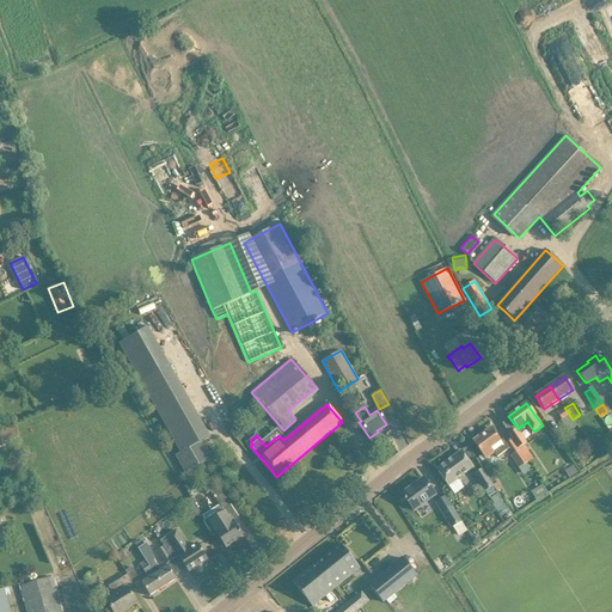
[(573,420),(564,408),(557,412),(565,424),(563,426),(568,432),(577,426),(573,420)]
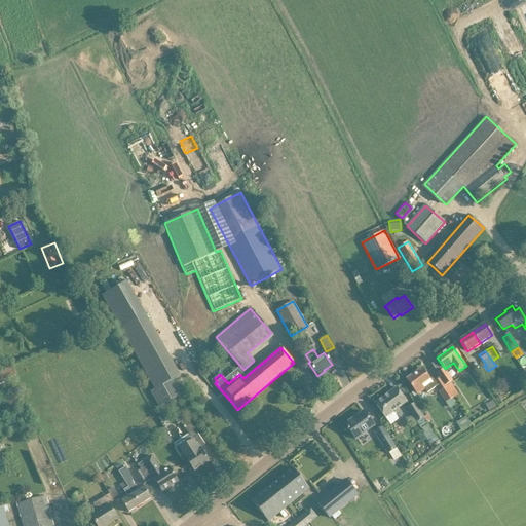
[(436,382),(433,377),(429,379),(422,369),(407,380),(415,390),(418,395),(424,389),(427,393),(438,386),(441,390),(439,391),(446,402),(450,409),(457,405),(440,378),(436,382)]
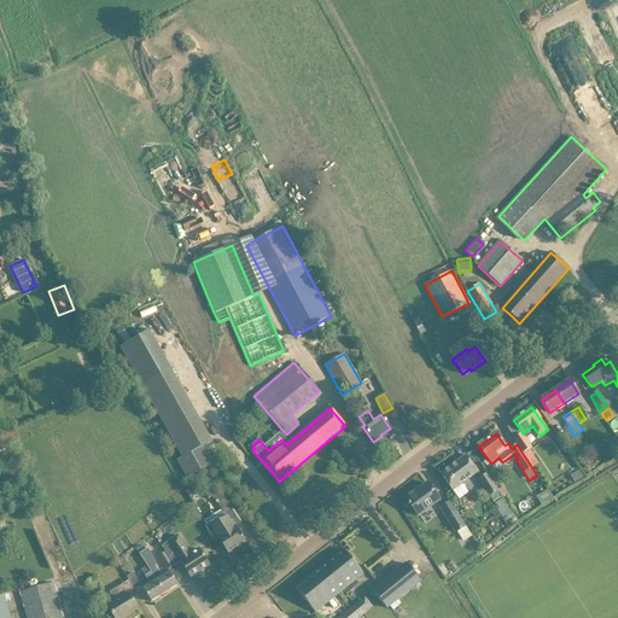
[(520,433),(514,438),(525,455),(530,461),(534,467),(538,464),(529,449),(531,447),(524,437),(523,438),(520,433)]
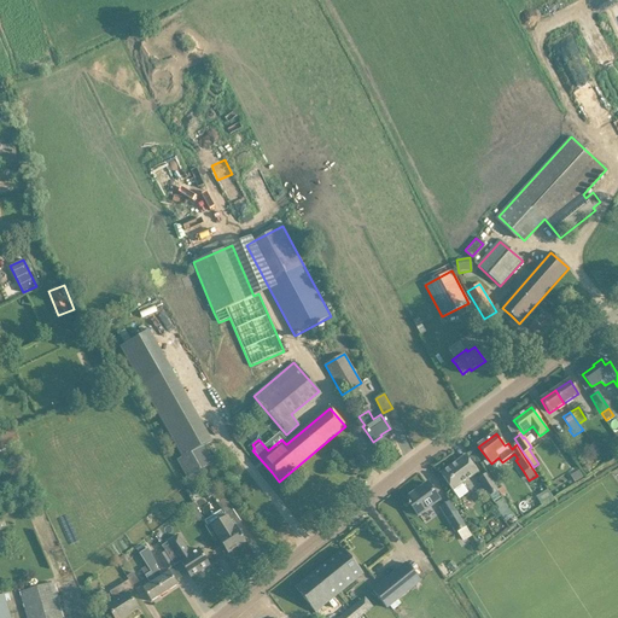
[(204,445),(176,460),(187,478),(214,464),(204,445)]
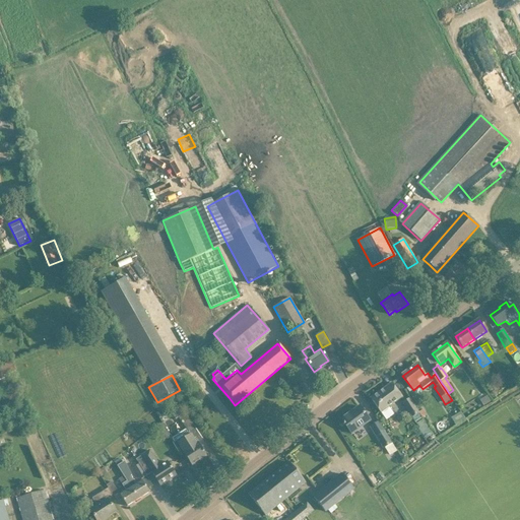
[(371,399),(377,407),(381,413),(387,420),(394,415),(389,407),(402,398),(391,384),(371,399)]
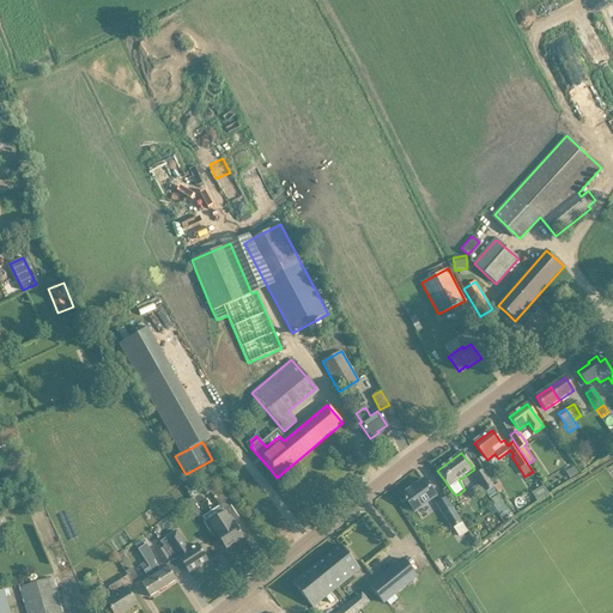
[(565,472),(570,479),(578,474),(574,467),(565,472)]
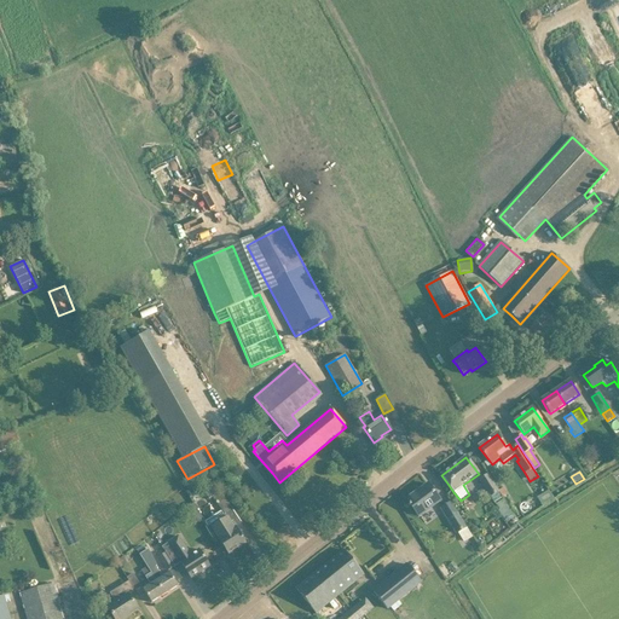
[(489,474),(480,480),(491,496),(498,491),(489,474)]
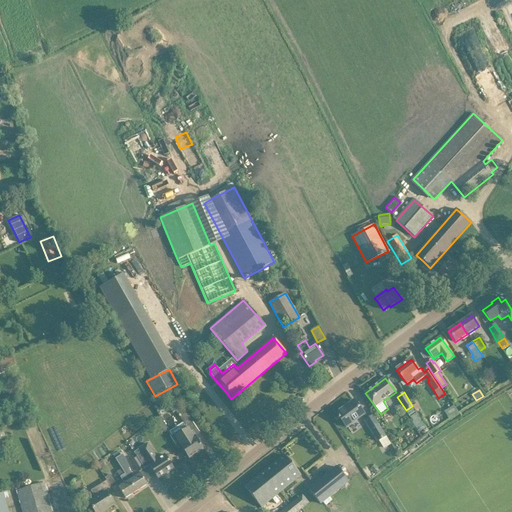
[(173,413),(175,411),(186,426),(192,421),(182,406),(177,399),(168,406),(173,413)]
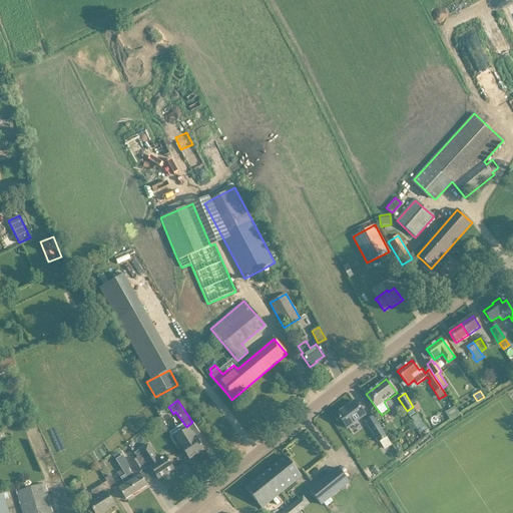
[(337,415),(343,423),(347,428),(365,415),(355,402),(337,415)]
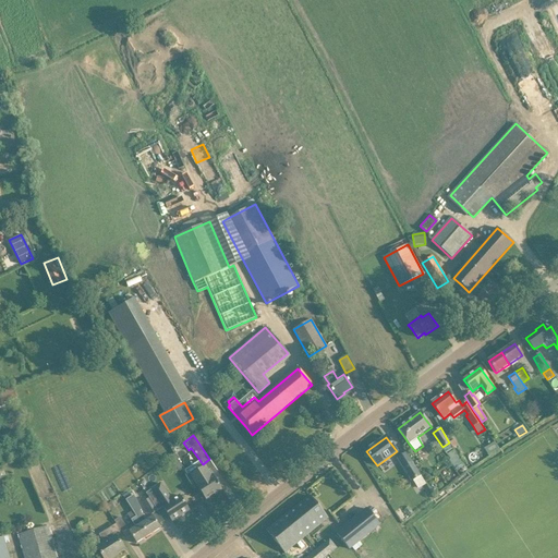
[(484,449),(488,455),(498,448),(495,441),(484,449)]
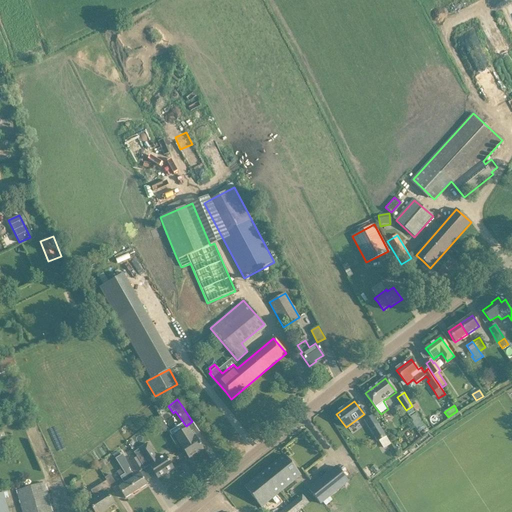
[(373,416),(365,421),(378,441),(386,436),(373,416)]
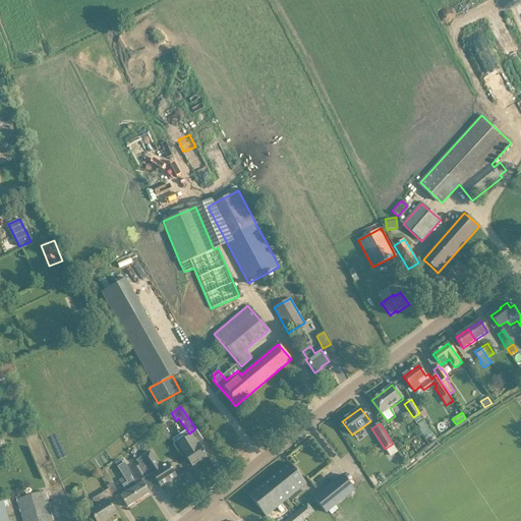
[(425,440),(431,435),(425,425),(418,430),(425,440)]
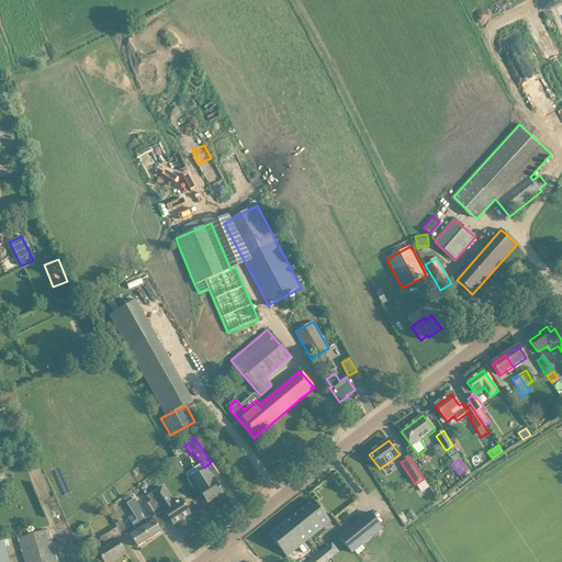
[(199,489),(202,494),(208,503),(223,494),(214,480),(212,481),(206,471),(199,476),(204,485),(199,489)]
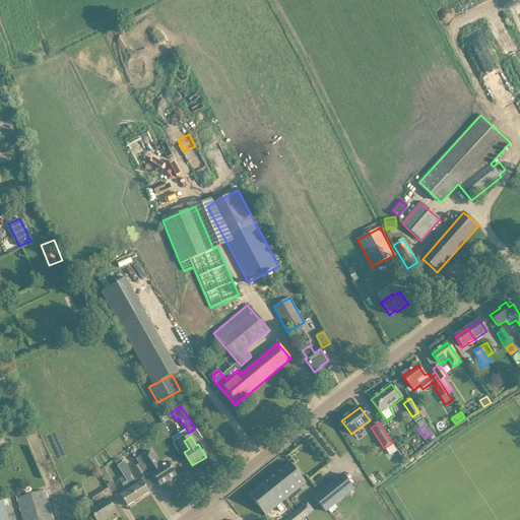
[(141,456),(136,460),(139,464),(146,476),(152,473),(154,477),(160,485),(176,476),(171,467),(168,462),(159,467),(154,458),(148,450),(141,455),(141,456)]
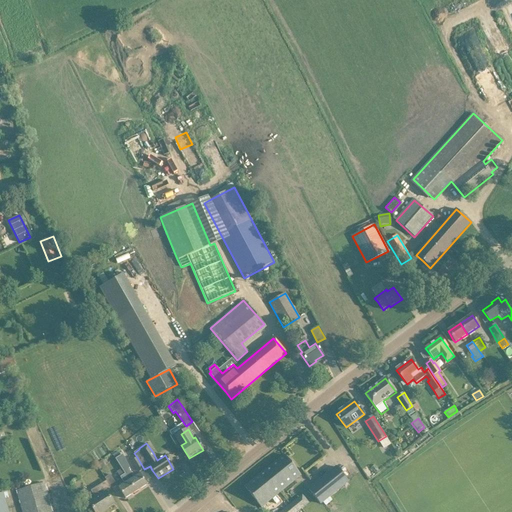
[(121,468),(122,469),(125,474),(129,481),(136,492),(147,485),(142,476),(140,474),(134,478),(129,471),(129,469),(130,468),(126,459),(123,455),(116,459),(121,468)]
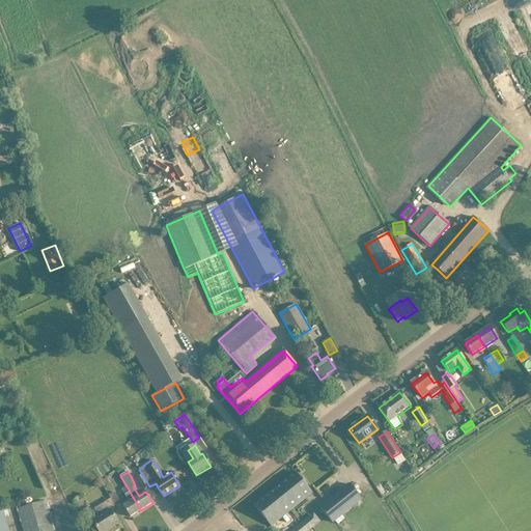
[(271,527),(279,520),(312,494),(296,472),(254,505),(271,527)]
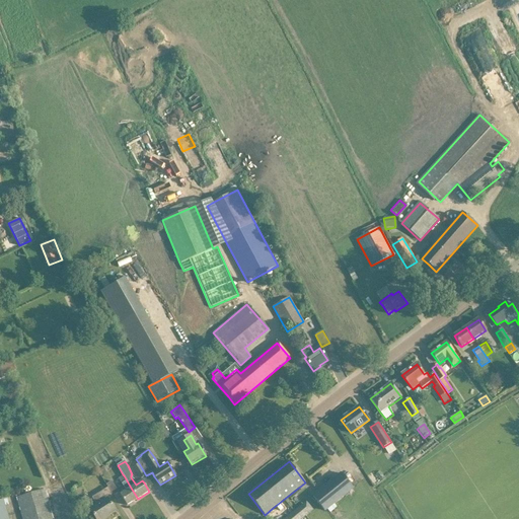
[(139,463),(133,467),(140,479),(146,475),(139,463)]
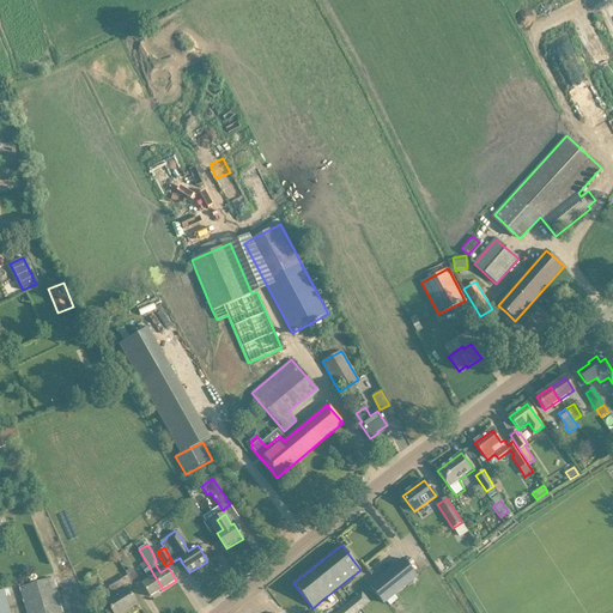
[(141,584),(144,587),(150,598),(163,589),(155,576),(150,568),(146,562),(145,560),(139,564),(149,580),(141,584)]
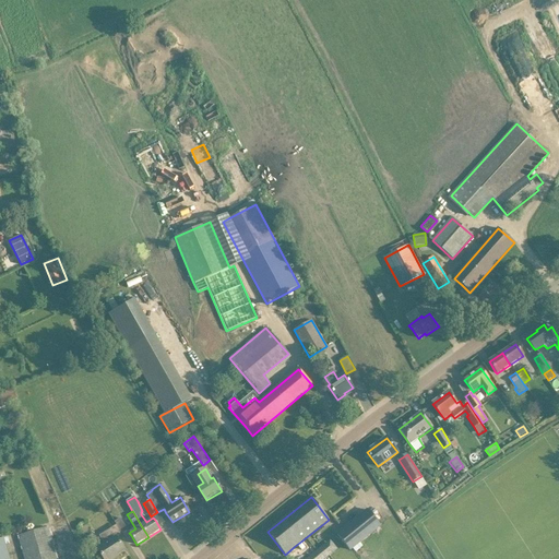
[(367,512),(337,535),(349,549),(378,526),(367,512)]
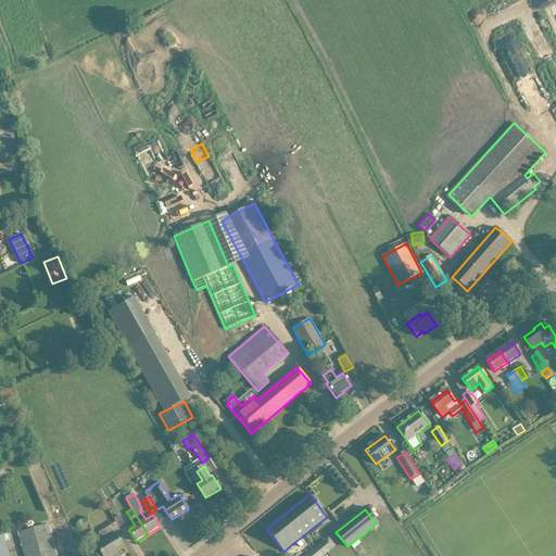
[(119,515),(113,519),(122,531),(127,528),(119,515)]
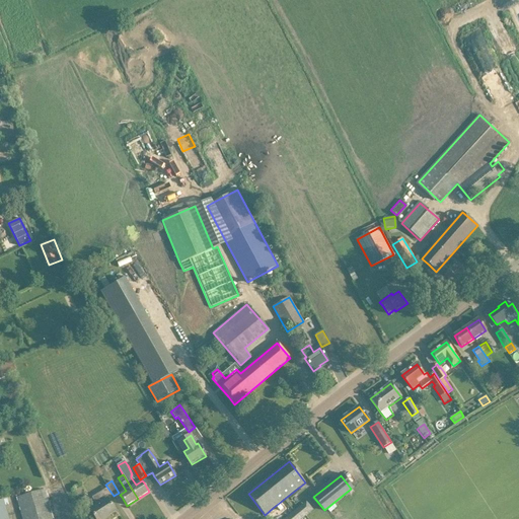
[(16,498),(22,518),(52,518),(44,490),(16,498)]
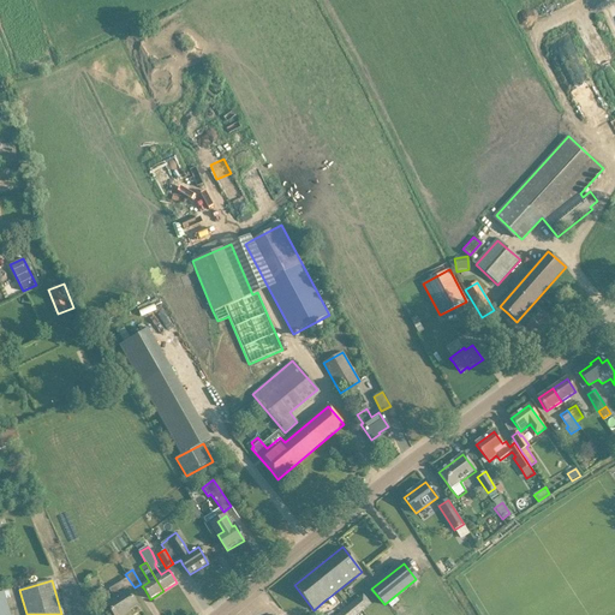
[(107,604),(111,610),(113,614),(124,614),(126,614),(124,613),(137,604),(123,581),(109,590),(115,599),(107,604)]
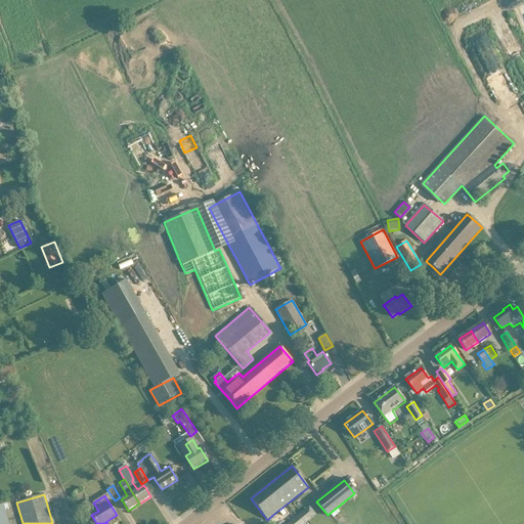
[(79,506),(85,515),(92,510),(86,500),(79,506)]
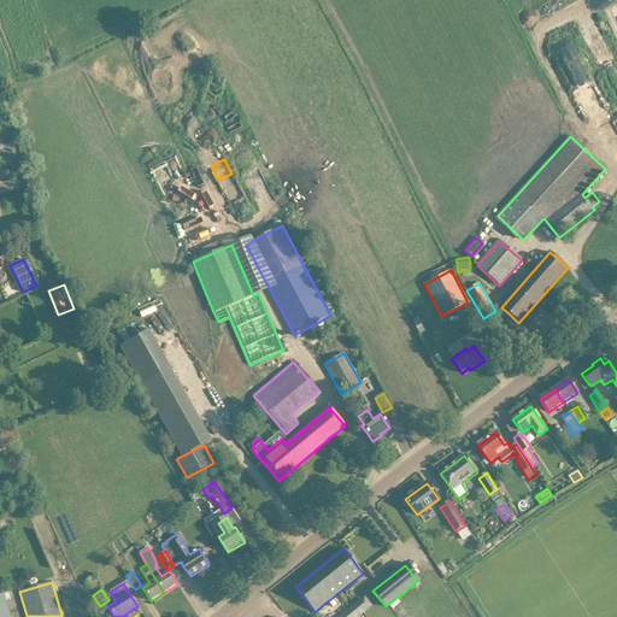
[(357,603),(339,616),(357,616),(364,612),(357,603)]
